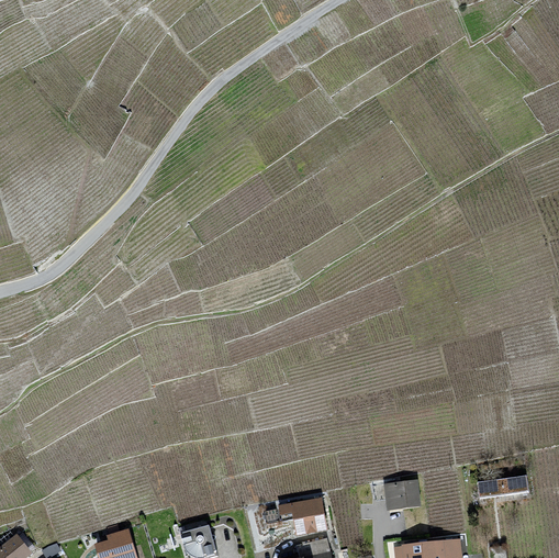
[(529,475),(479,481),(481,500),(532,493),(529,475)]
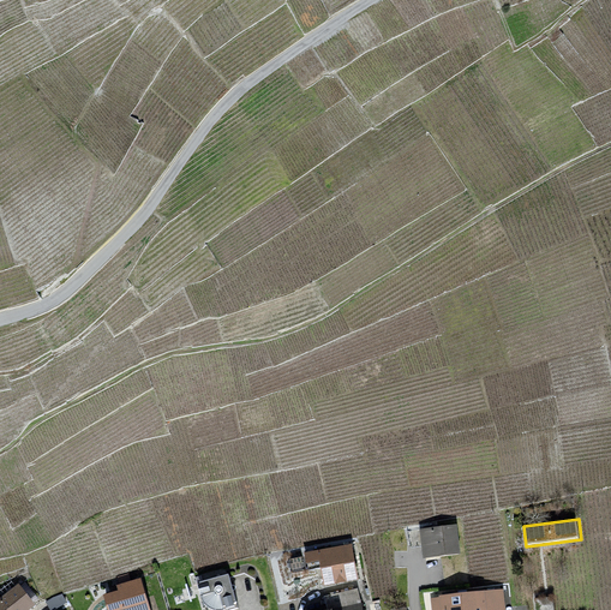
[(455,524),(419,530),(424,557),(460,552),(455,524)]
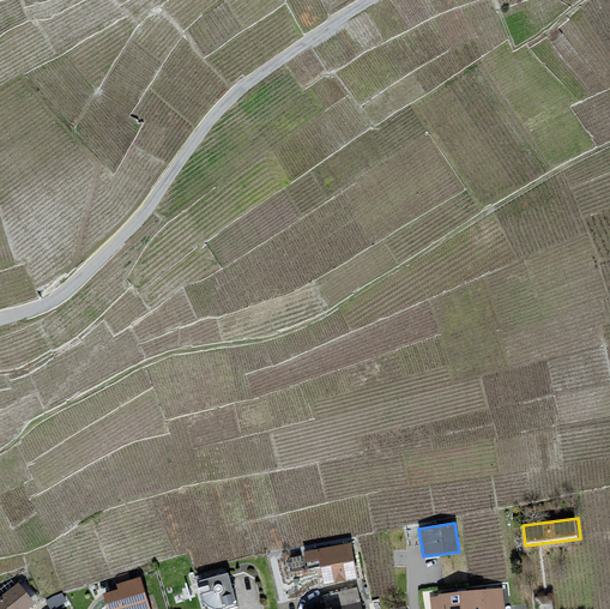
[(351,542),(305,552),(308,567),(321,565),(326,585),(358,579),(351,542)]
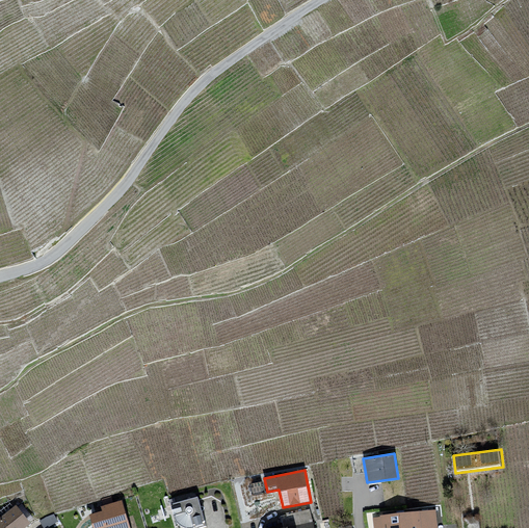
[(209,494),(170,502),(175,516),(185,527),(207,523),(208,527),(226,527),(218,499),(209,494)]
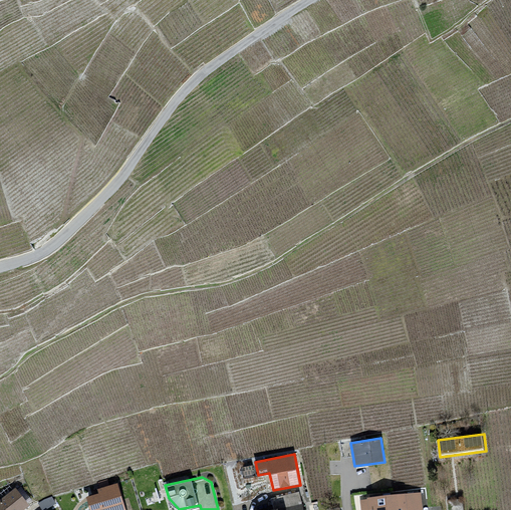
[(86,497),(89,509),(125,509),(117,482),(97,488),(98,493),(86,497)]
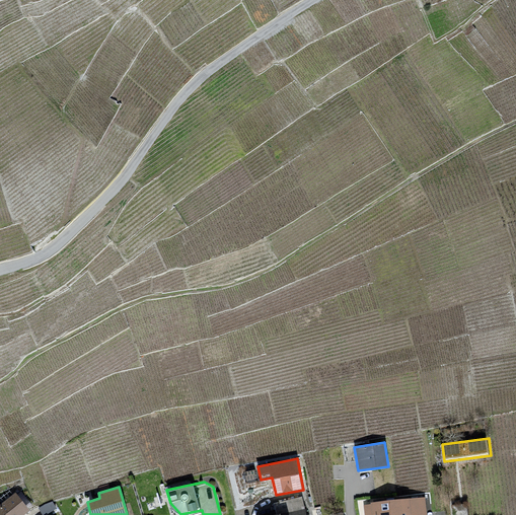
[(17,493),(0,506),(0,514),(28,514),(32,513),(17,493)]
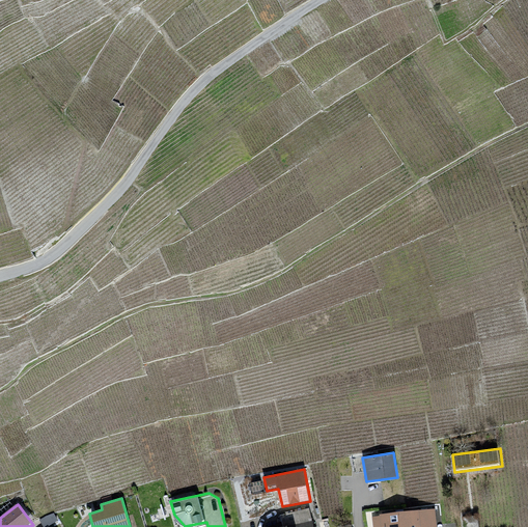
[(437,526),(434,504),(369,514),(370,526),(437,526)]
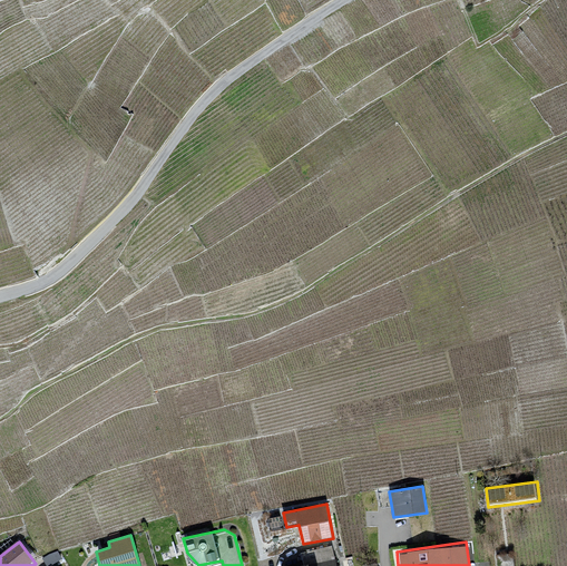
[(334,565),(330,544),(297,552),(300,565),(334,565)]
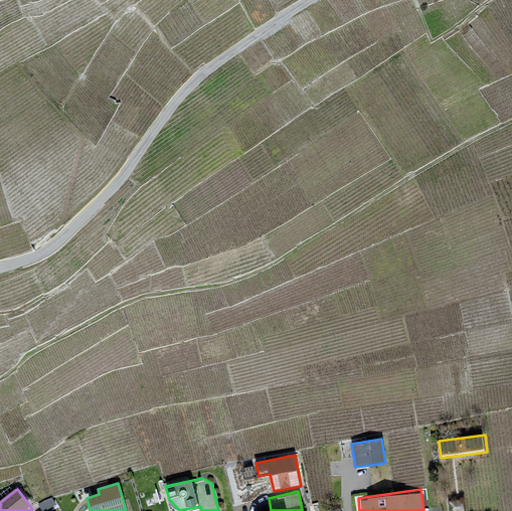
All buildings are outlined.
